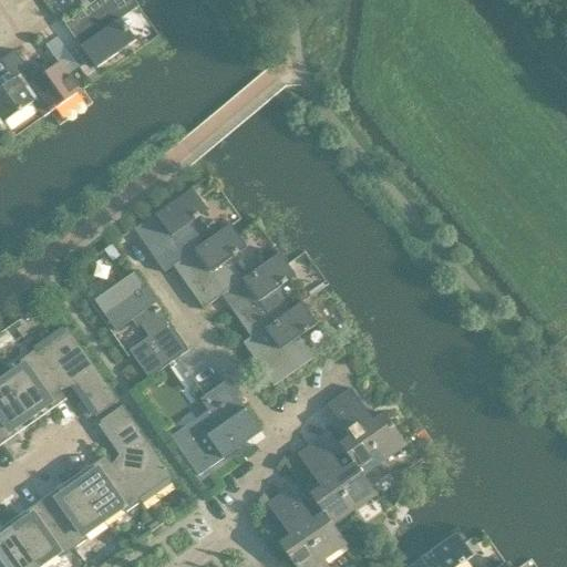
[(133,0),(100,0),(85,11),(84,10),(64,24),(80,47),(69,54),(84,78),(135,41),(120,20),(138,7),(133,0)]
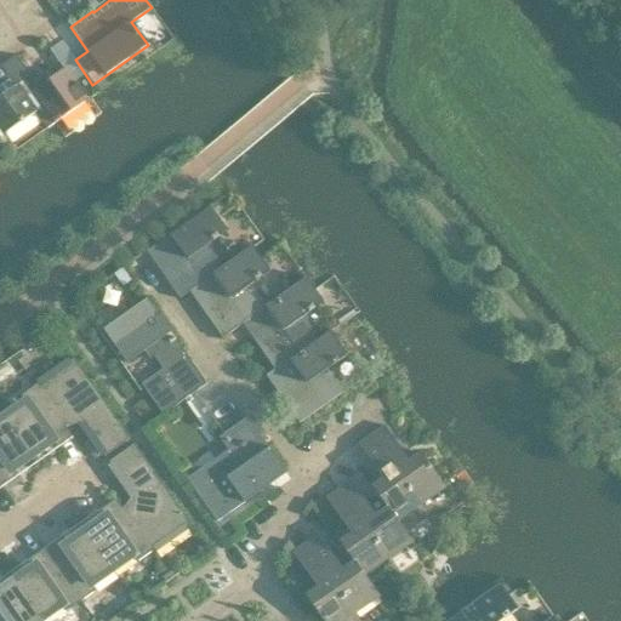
[(84,0),(92,11),(93,12),(109,0),(84,0)]
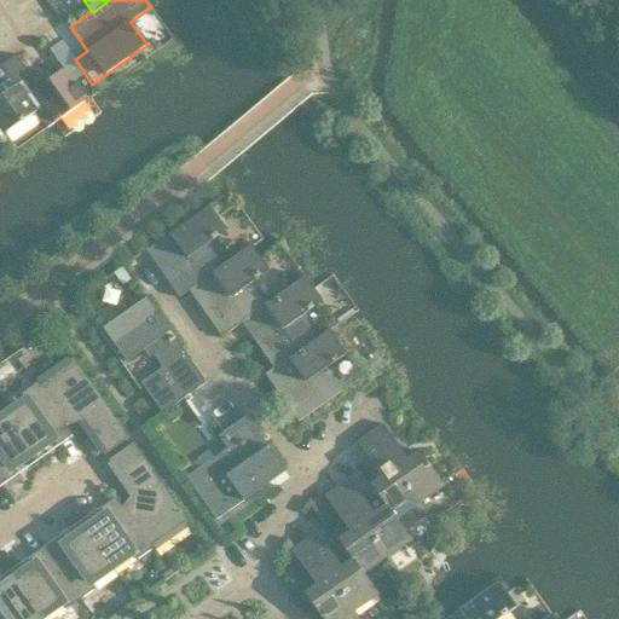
[(1,65),(46,129),(86,100),(63,69),(38,87),(16,56),(1,65)]
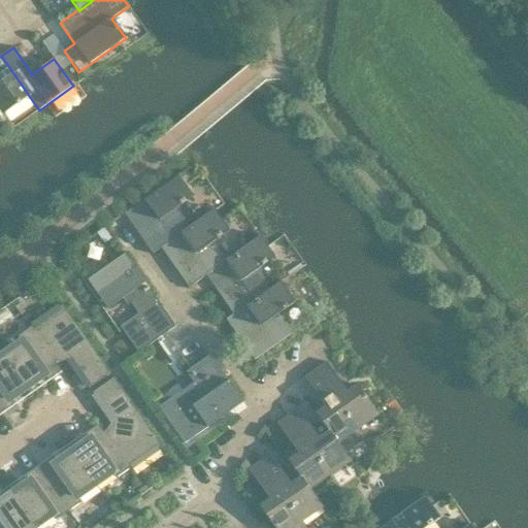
[(39,110),(1,56),(0,57),(0,110),(3,116),(29,97),(39,110)]
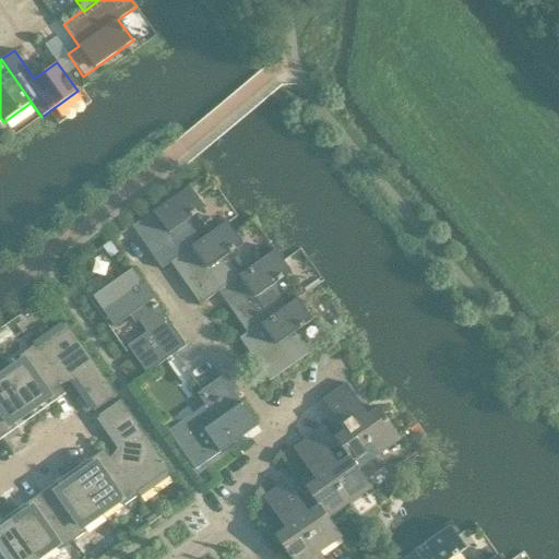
[(200,241),(186,221),(203,209),(188,187),(131,227),(161,270),(170,263),(169,263),(200,241)]
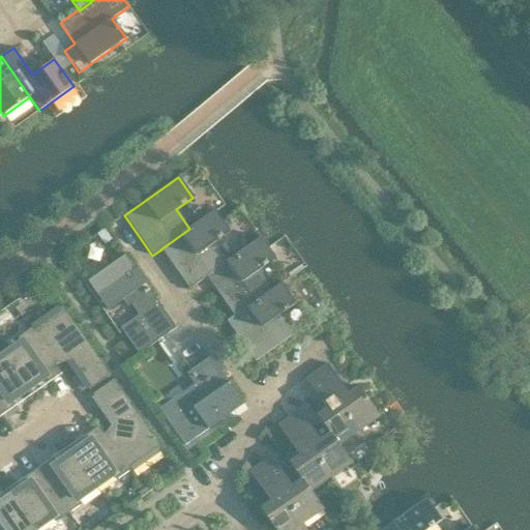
[(160,249),(162,249),(188,290),(206,277),(206,276),(226,263),(226,262),(212,243),(229,232),(214,211),(189,229),(160,249)]
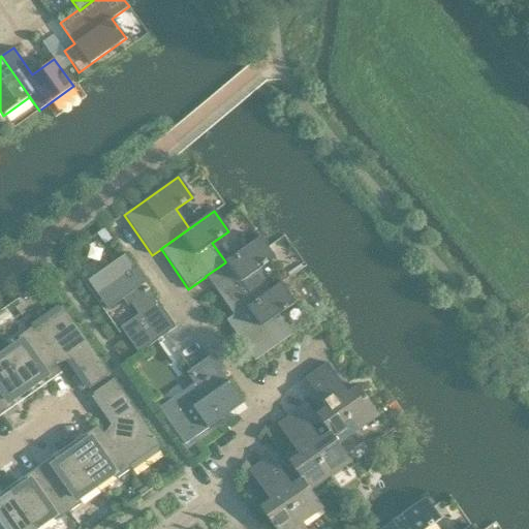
[(206,277),(234,315),(234,316),(271,289),(257,271),(274,258),(259,238),(225,261),(225,262),(206,276),(206,277)]
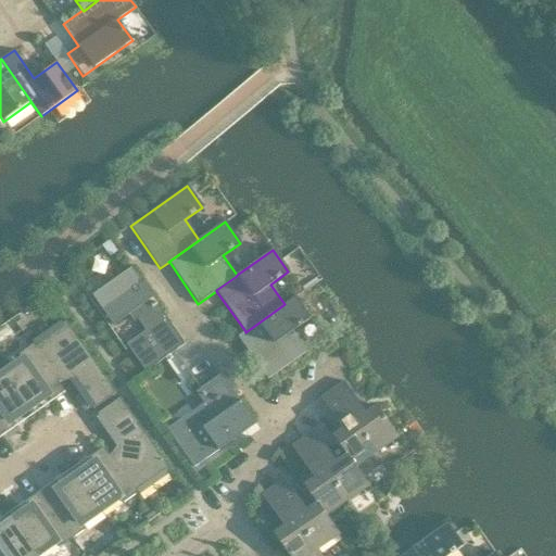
[(126,344),(146,371),(184,344),(130,268),(91,295),(113,326),(133,312),(146,331),(126,344)]
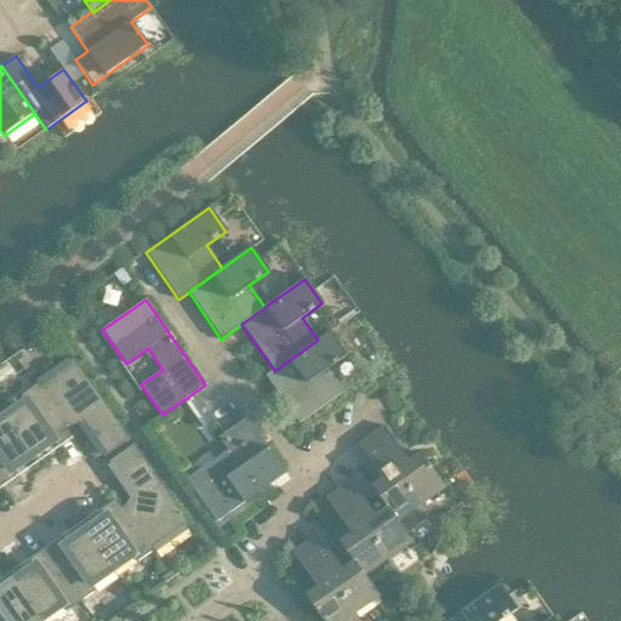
[(274,371),(274,370),(265,376),(298,423),(342,393),(326,370),(346,357),(329,332),(318,340),(274,371)]
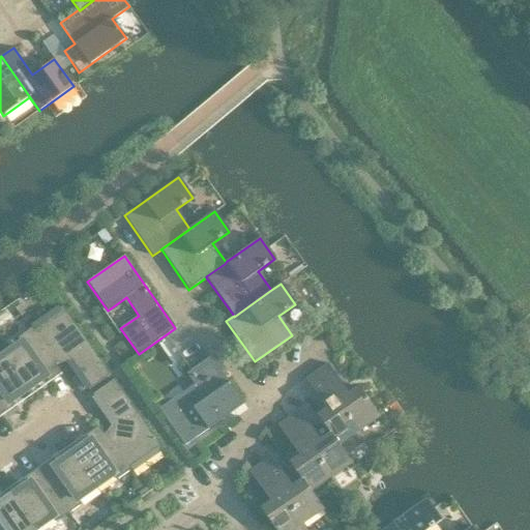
[(62,306),(30,329),(55,365),(68,361),(89,390),(111,375),(62,306)]
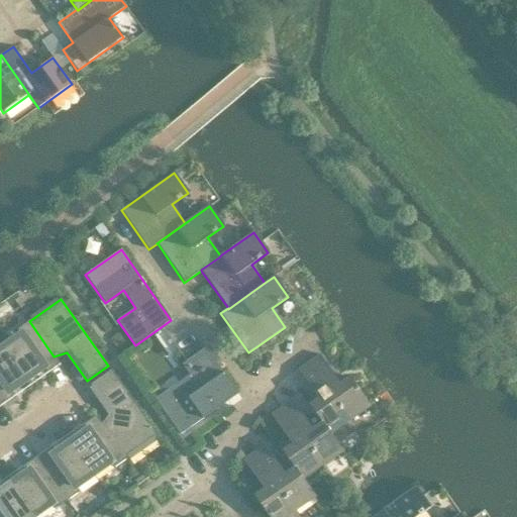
[(60,364),(54,356),(29,321),(16,330),(20,335),(3,347),(26,380),(43,368),(46,373),(60,364)]
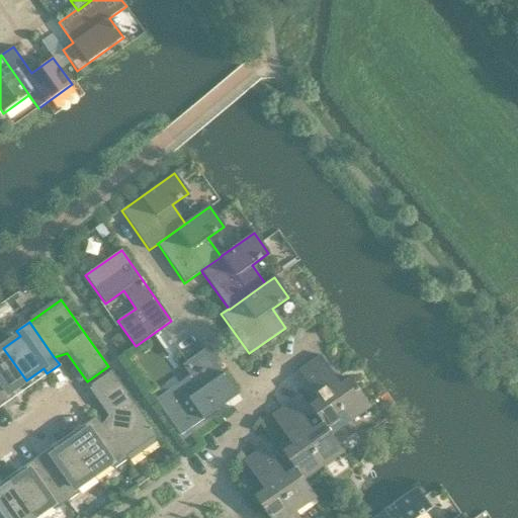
[(0,406),(12,398),(9,393),(26,380),(3,348),(0,349),(0,406)]
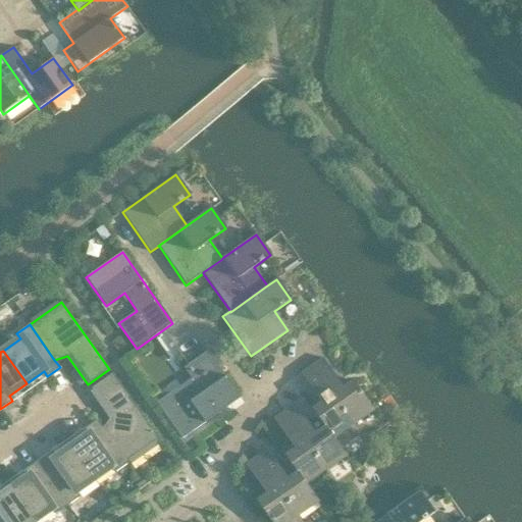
[(207,351),(184,368),(191,378),(156,403),(181,439),(241,398),(207,351)]
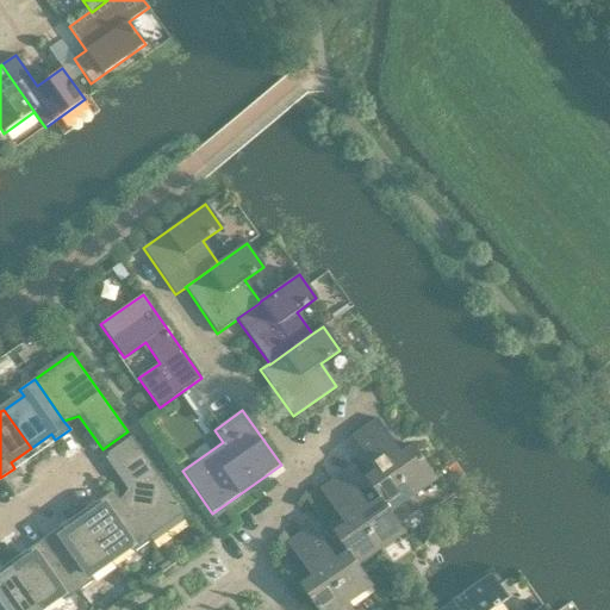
[(375,418),(363,428),(412,497),(436,480),(412,446),(400,454),(375,418)]
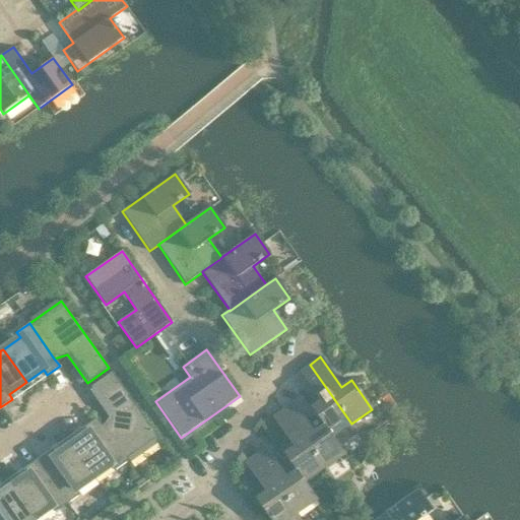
[(351,424),(310,365),(300,372),(320,401),(311,408),(315,415),(323,426),(331,438),(332,437),(338,446),(358,433),(351,424)]
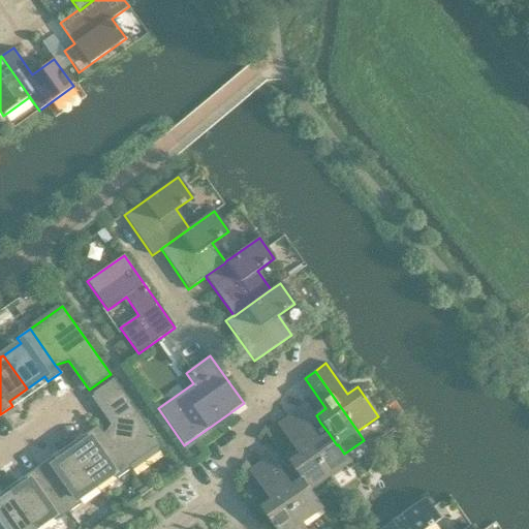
[(103,434),(128,470),(161,447),(114,379),(92,394),(112,423),(104,434),(103,434)]
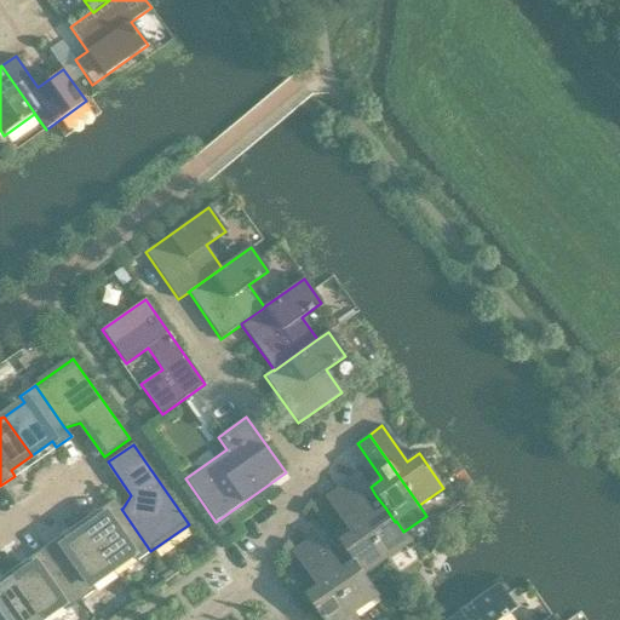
[(349,480),(337,488),(386,560),(411,541),(403,532),(396,521),(395,522),(385,507),(375,495),(366,503),(349,480)]
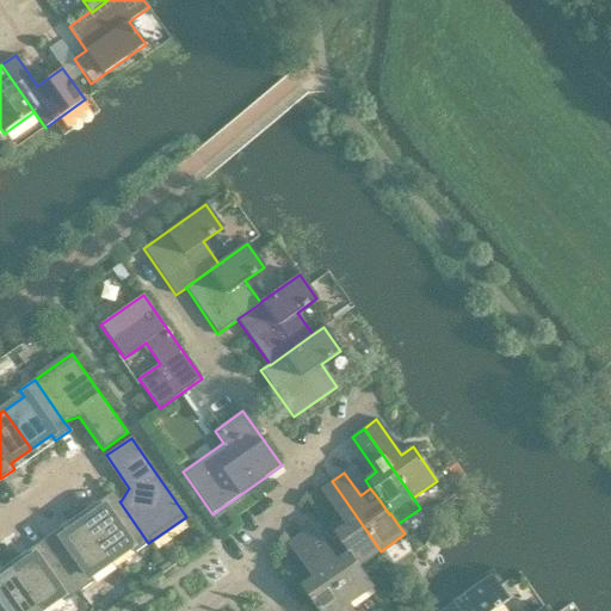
[(381,551),(332,481),(320,491),(344,525),(333,534),(347,554),(357,567),(358,567),(381,551)]
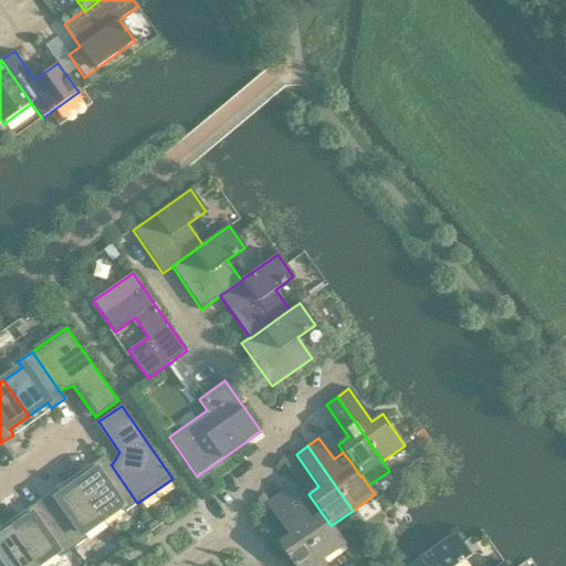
[(95,471),(76,484),(102,520),(121,507),(124,512),(137,503),(111,464),(112,464),(105,456),(92,465),(95,471)]
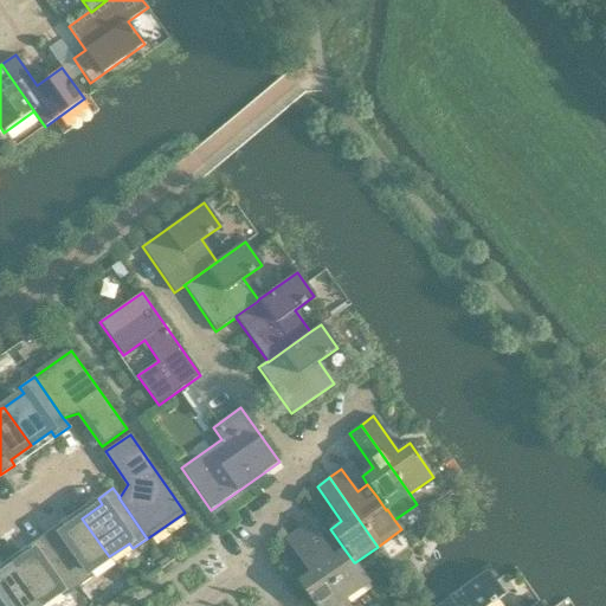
[(109,556),(82,519),(60,533),(57,527),(43,536),(78,587),(92,577),(89,571),(109,556)]
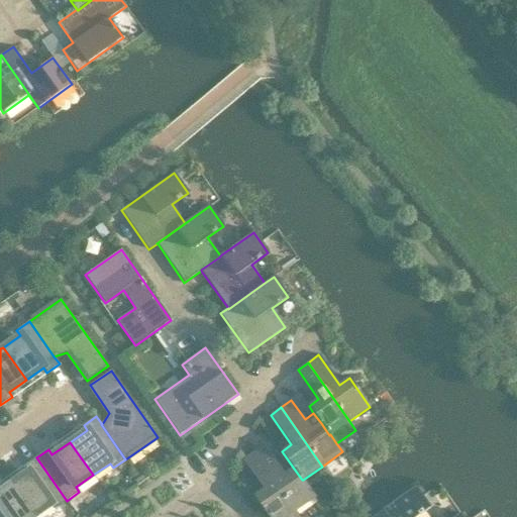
[(264,445),(253,452),(295,511),(315,497),(303,480),(302,480),(294,469),(285,475),(264,445)]
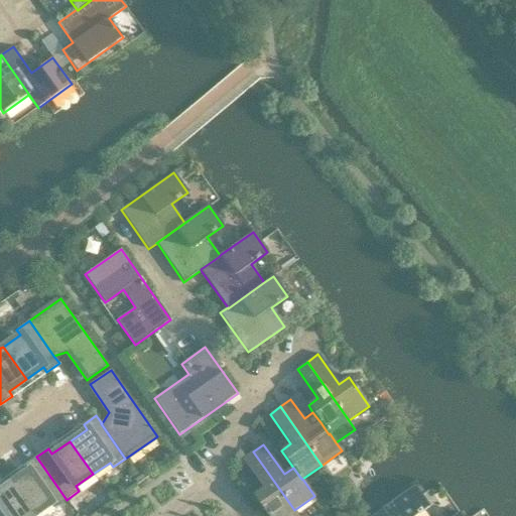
[(297,515),(294,510),(253,452),(242,459),(263,489),(253,496),(267,515),(297,515)]
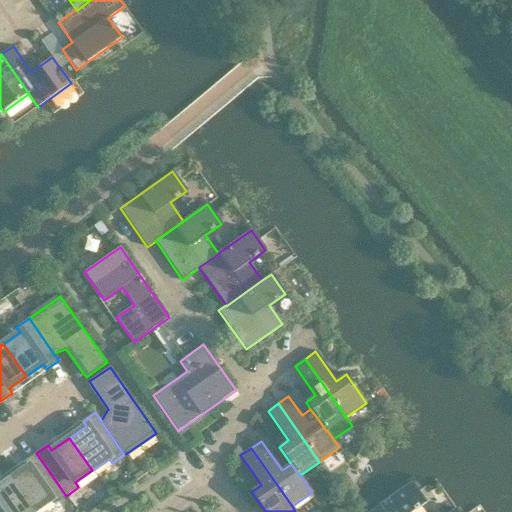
[(28,467),(11,479),(33,511),(51,499),(54,504),(66,496),(36,453),(24,462),(28,467)]
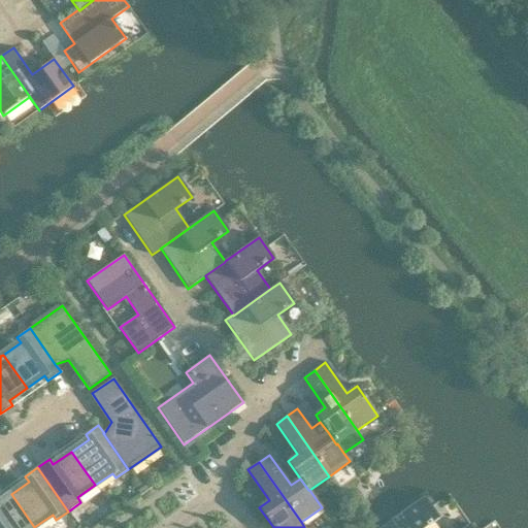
[(0,527),(33,527),(34,527),(11,494),(0,500),(0,527)]
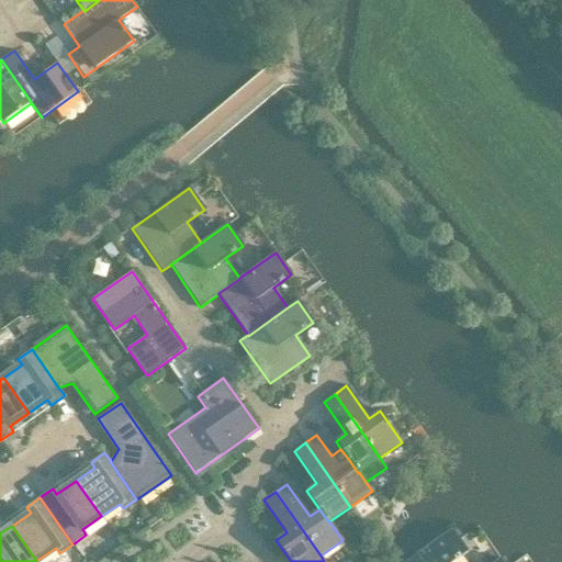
[(452,561),(468,551),(451,529),(404,561),(452,561)]
